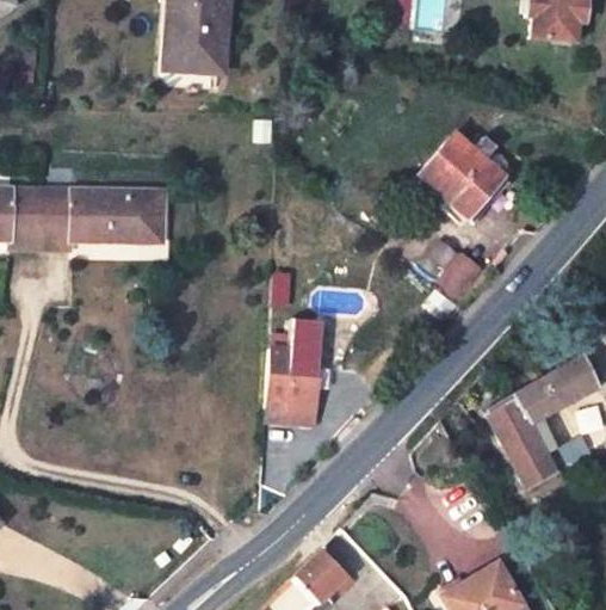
[(0,0),(0,13),(17,5),(14,0),(0,0)]
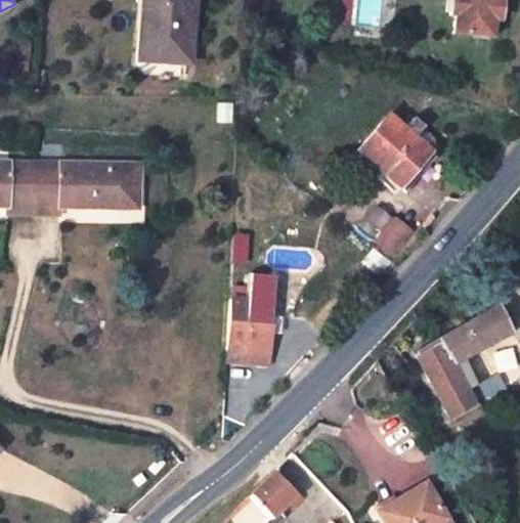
[(145,0),(144,22),(150,22),(148,57),(192,59),(196,0),(145,0)]
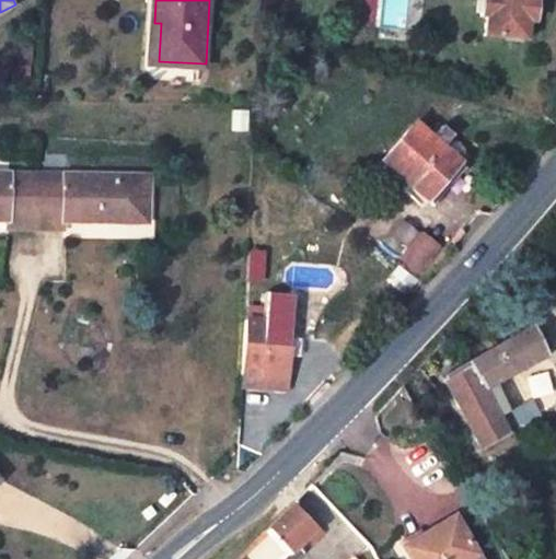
[(485,0),(484,16),(490,16),(488,34),(530,38),(532,22),(533,0),(485,0)]
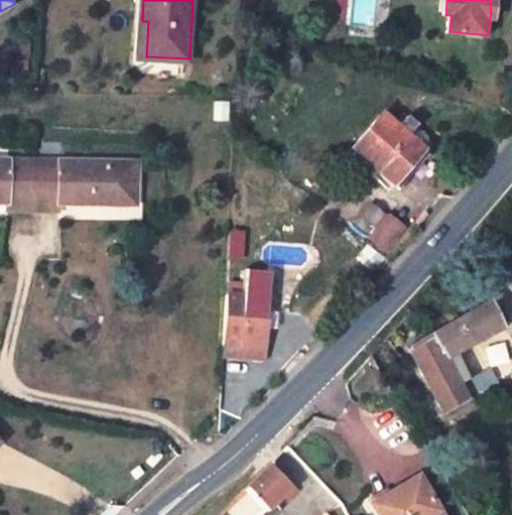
[(491,0),(490,20),(497,21),(498,0),(491,0)]
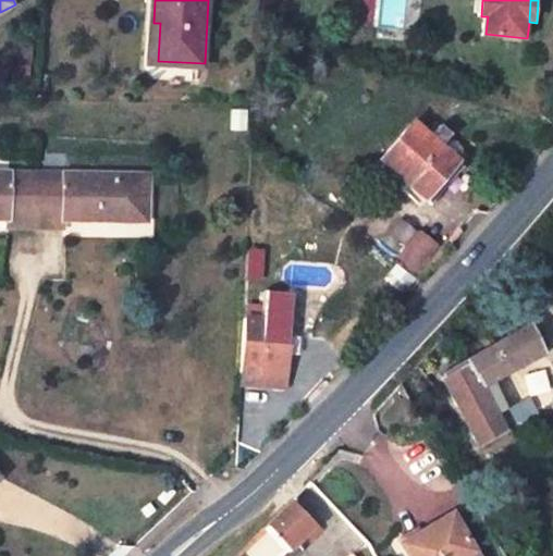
[(384,159),(402,174),(410,182),(435,204),(467,165),(444,145),(454,134),(442,124),(432,135),(416,121),(384,159)]
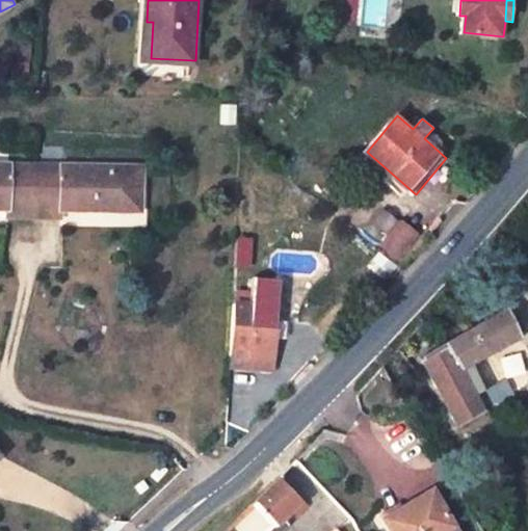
[(0,164),(0,209),(11,210),(11,216),(62,217),(62,210),(130,211),(130,201),(143,202),(143,167),(0,164)]
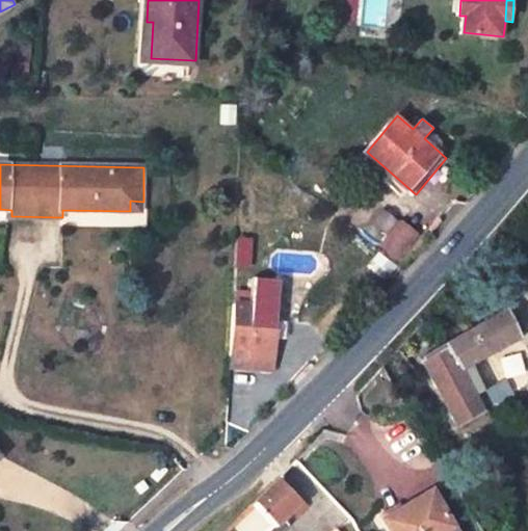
[(387,180),(392,174),(384,166),(379,174),(387,180)]
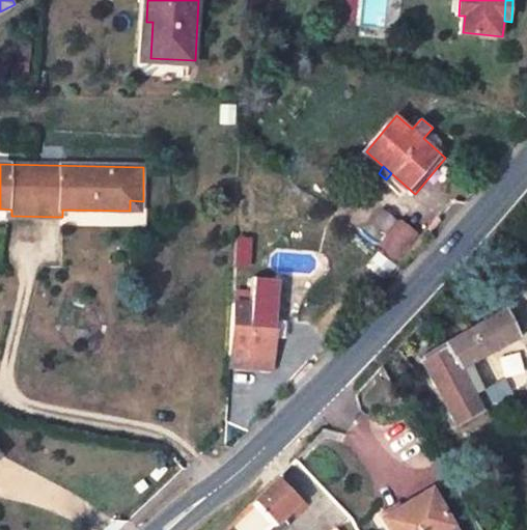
[(143,211),(143,201),(130,200),(130,211),(143,211)]
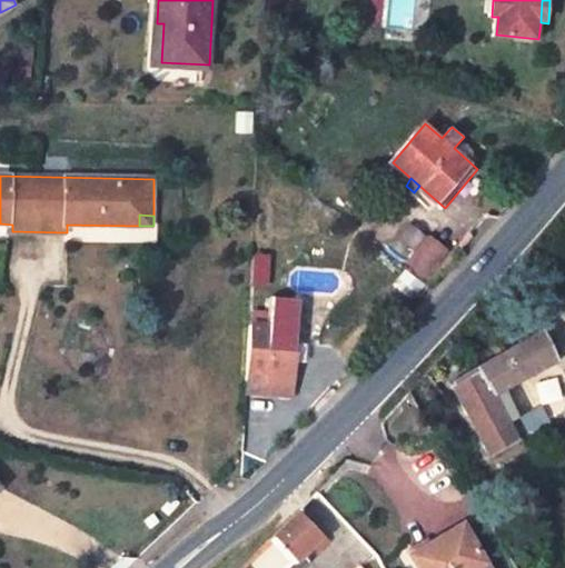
[(427,237),(412,225),(403,237),(416,248),(427,237)]
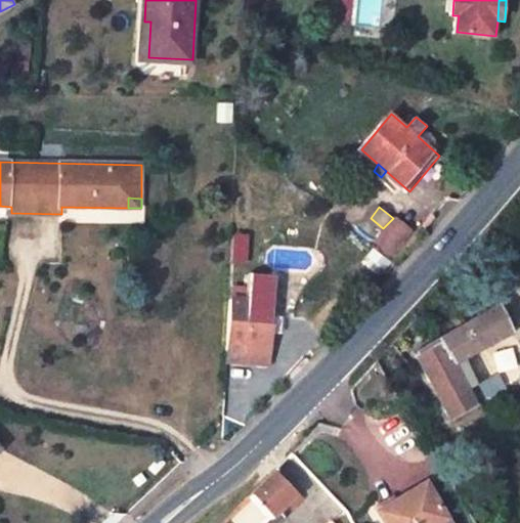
[(412,229),(399,220),(381,241),(393,251),(412,229)]
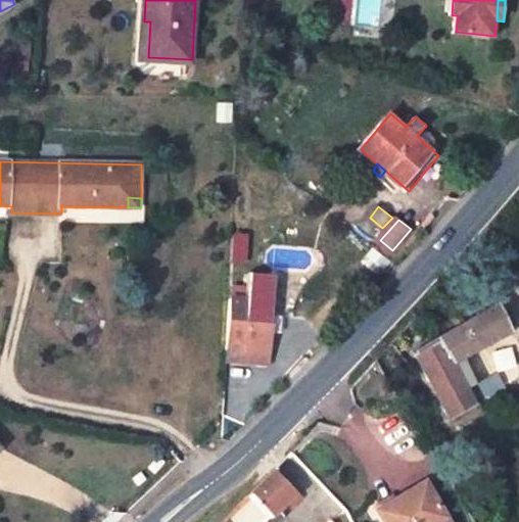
[(232,295),(229,342),(273,345),(274,332),(274,316),(276,275),(251,274),(251,283),(250,287),(236,287),(236,295),(232,295)]
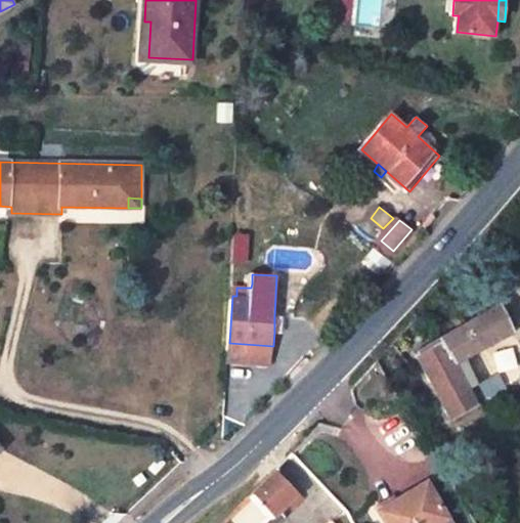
[(420,355),(453,424),(479,410),(470,393),(477,388),(464,361),(517,333),(505,308),(420,355)]
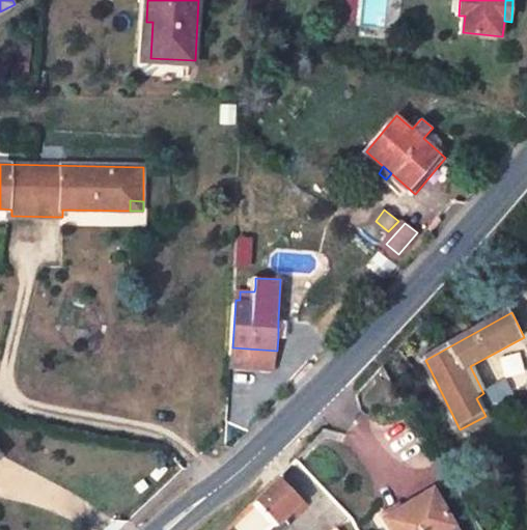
[(289,321),(278,321),(278,337),(288,337),(289,321)]
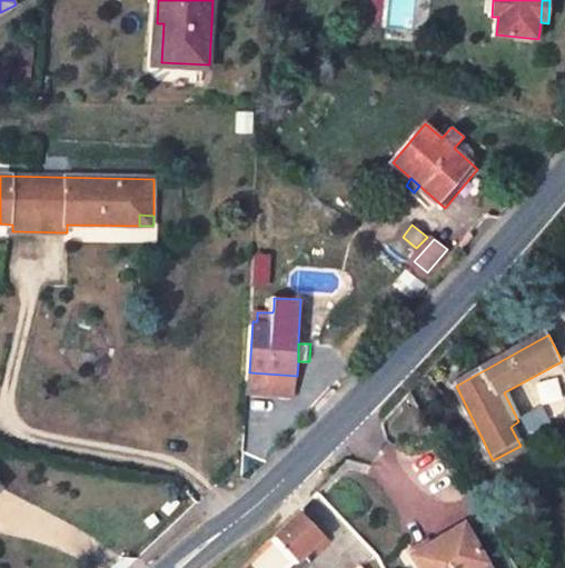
[(249,372),(248,395),(284,396),(297,376),(249,372)]
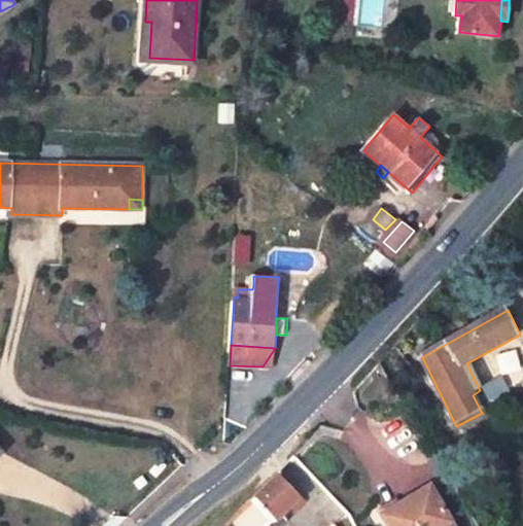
[(294,500),(273,478),(252,498),(273,520),(267,525),(280,525),(283,523),(277,517),(294,500)]
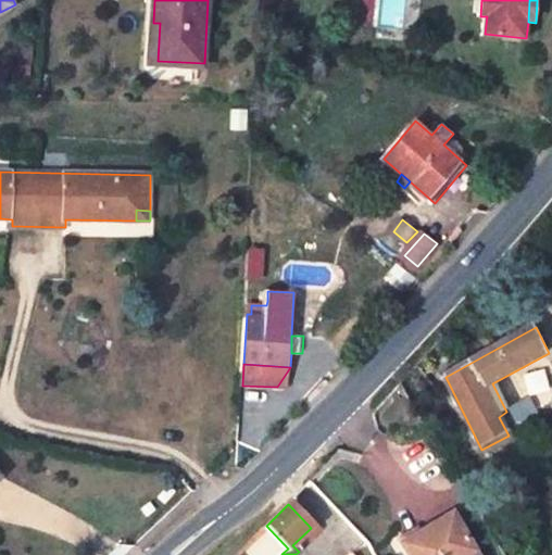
[(473,554),(475,554),(451,519),(403,546),(408,554),(473,554)]
